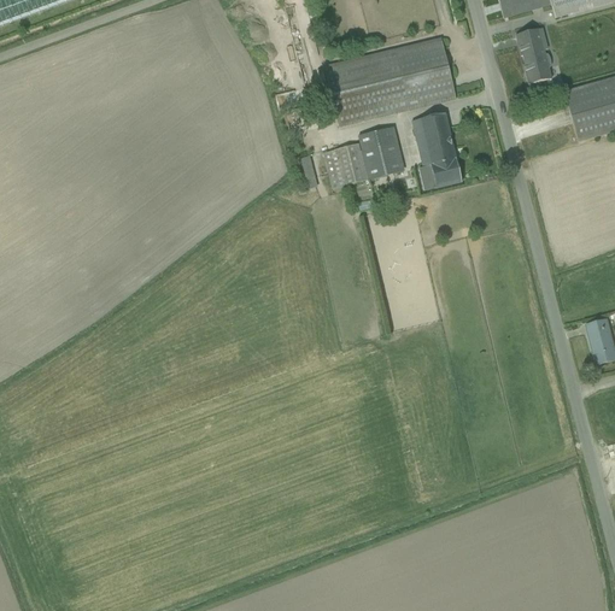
[(0,0),(0,21),(56,0),(0,0)]
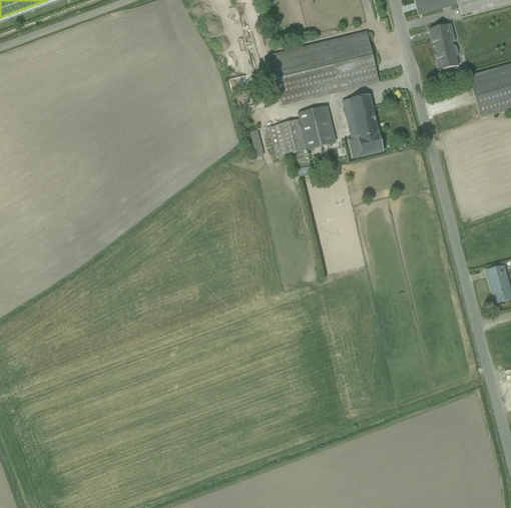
[(419,0),(423,13),(463,4),(466,15),(510,4),(510,0),(419,0)]
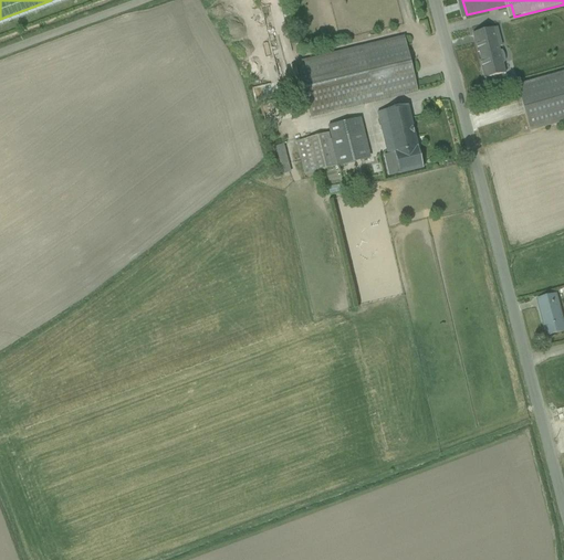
[(483,73),(507,67),(495,21),(472,27),(483,73)]
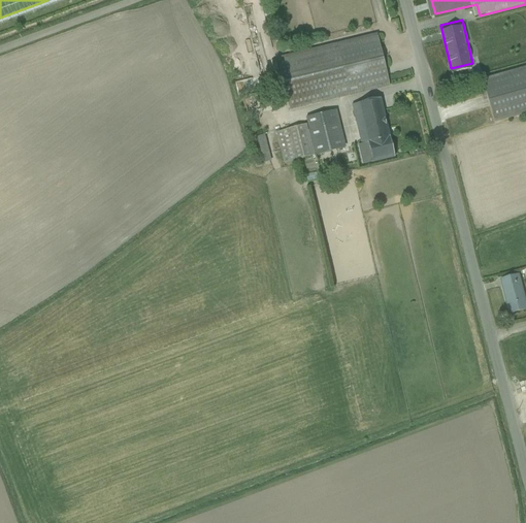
[(284,53),(294,106),(396,87),(386,33),(284,53)]
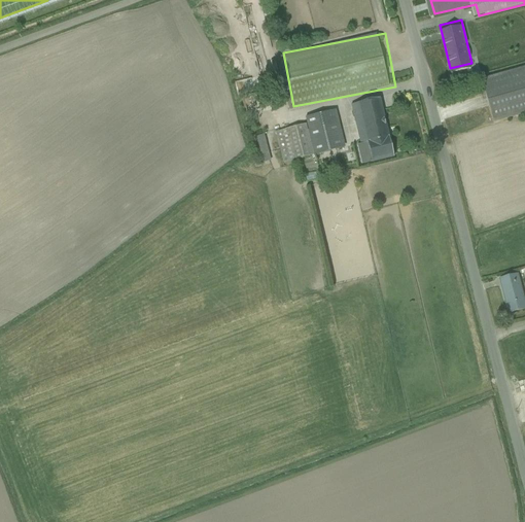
[(497,117),(524,111),(524,65),(489,73),(497,117)]
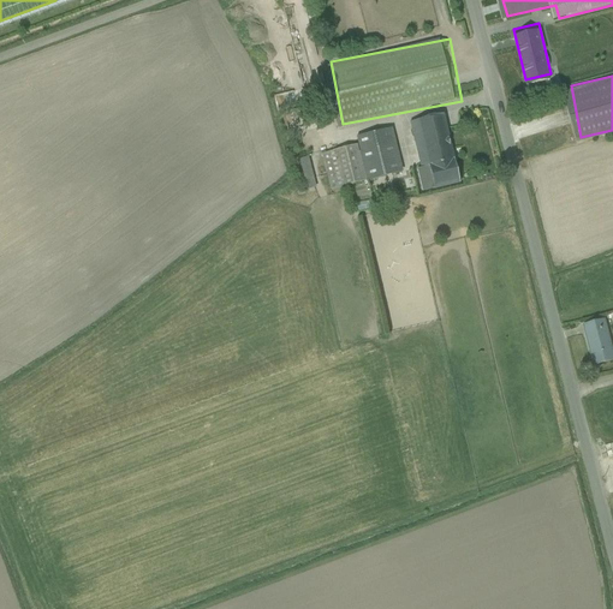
[(421,186),(459,177),(442,108),(410,117),(421,161),(415,162),(421,186)]
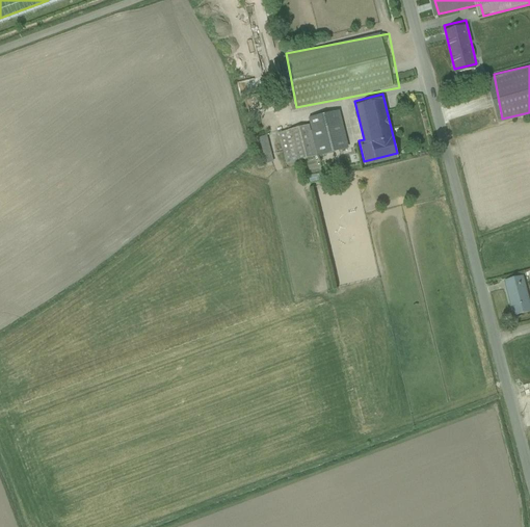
[(280,131),(287,158),(349,139),(339,105),(311,113),(313,121),(280,131)]
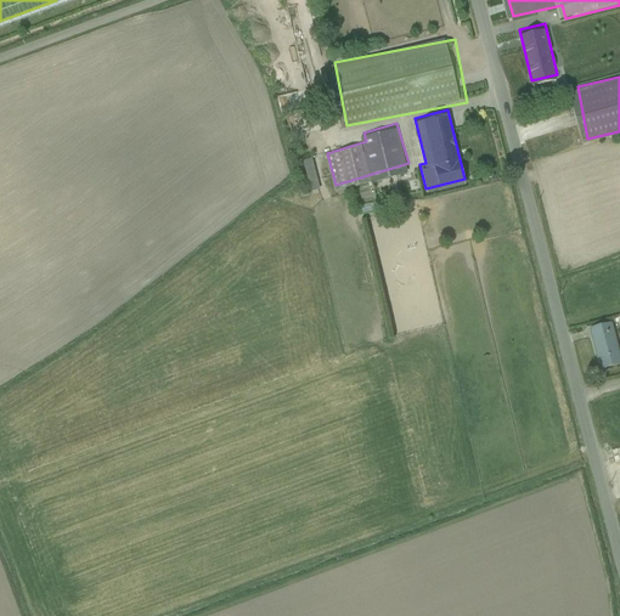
[(310,157),(315,190),(330,187),(323,154),(310,157)]
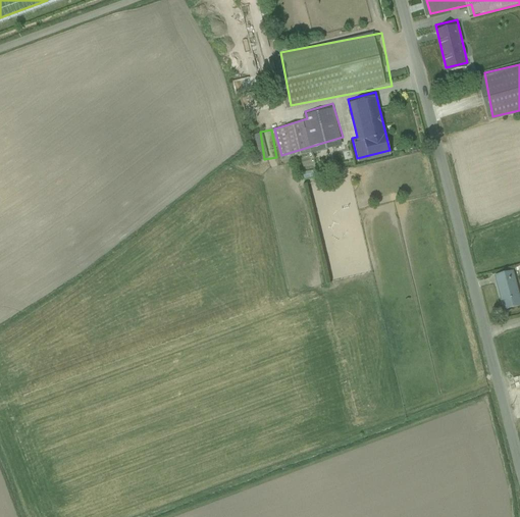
[(503,305),(519,301),(519,293),(512,264),(494,269),(503,305)]
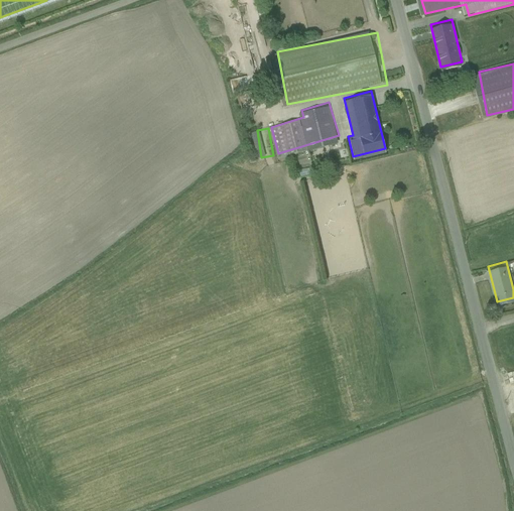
All buildings are outlined.
